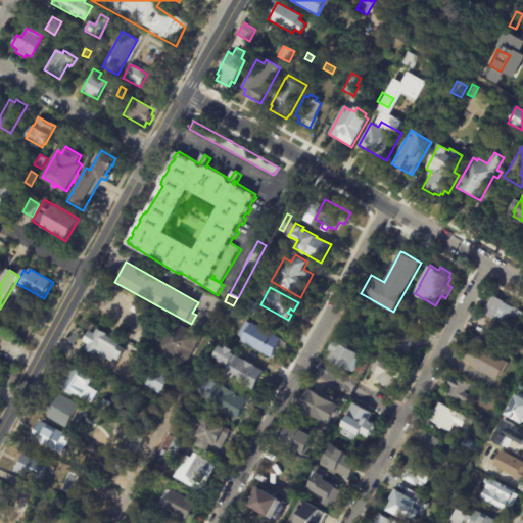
[(510,301),(515,304),(514,306),(522,311),(522,317),(518,328),(522,330),(517,341),(493,330),(494,328),(486,324),(489,320),(492,321),(493,318),(483,313),(491,294),(507,302),(507,300),(510,301)]
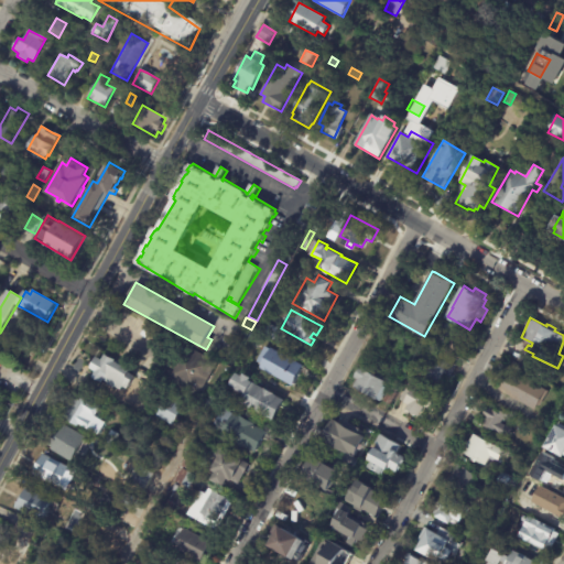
[(453,326),(454,327),(451,333),(453,334),(449,338),(447,337),(444,344),(431,336),(440,320),(453,326)]
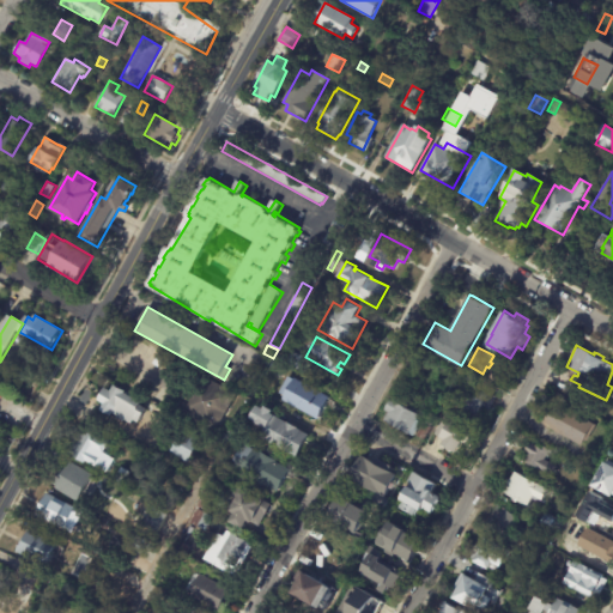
[(304,358),(297,370),(285,364),(292,351),(304,358)]
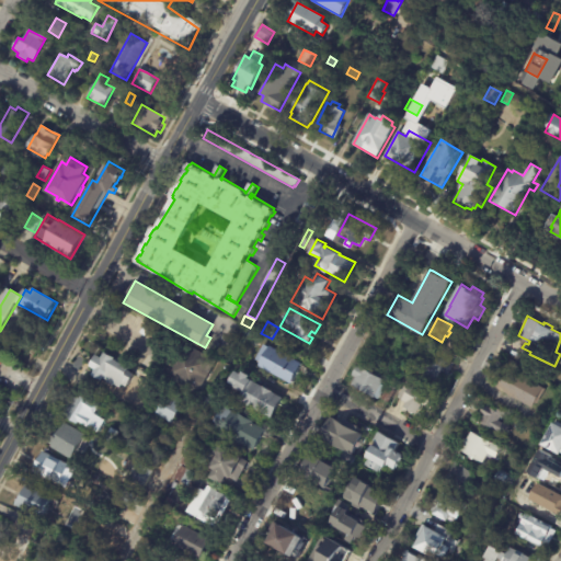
[(433,344),(430,352),(419,346),(423,339),(433,344)]
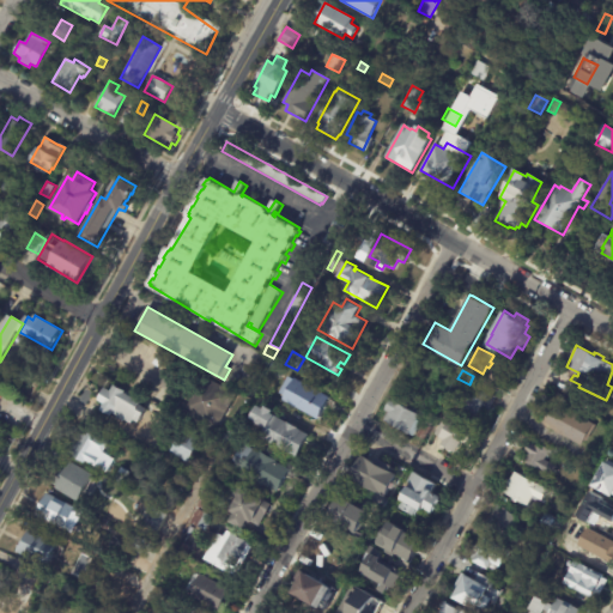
[(217,431),(180,411),(186,400),(183,399),(189,387),(194,389),(201,376),(236,394),(217,431)]
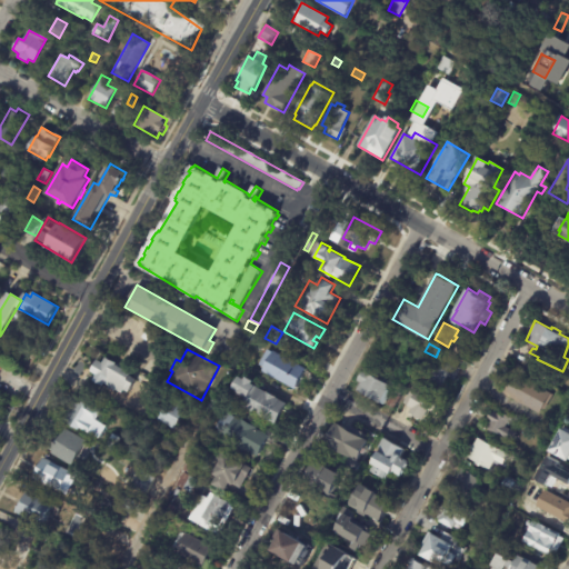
[(298,389),(263,372),(267,368),(261,366),(269,350),(275,353),(275,352),(308,369),(298,389)]
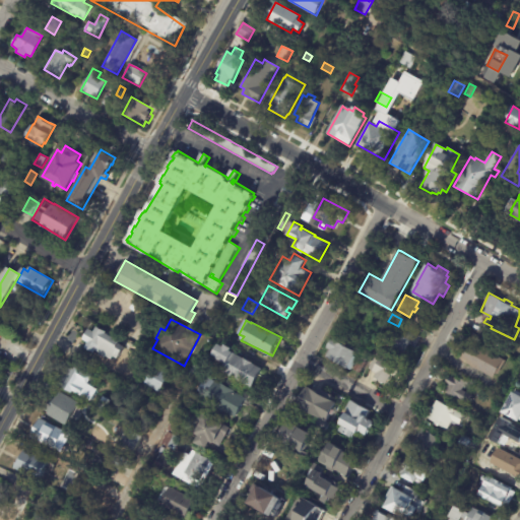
[(419,338),(413,348),(409,346),(405,354),(388,345),(398,326),(419,338)]
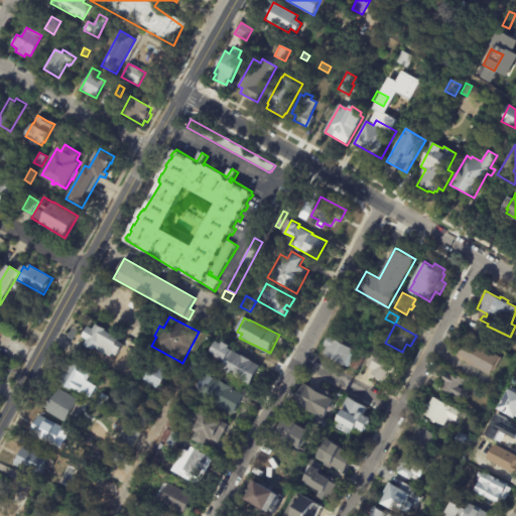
[(117,357),(114,354),(112,358),(106,354),(105,356),(99,353),(100,351),(96,349),(95,351),(85,346),(88,341),(83,338),(89,328),(94,331),(97,325),(106,331),(106,332),(120,340),(118,343),(124,346),(117,357)]
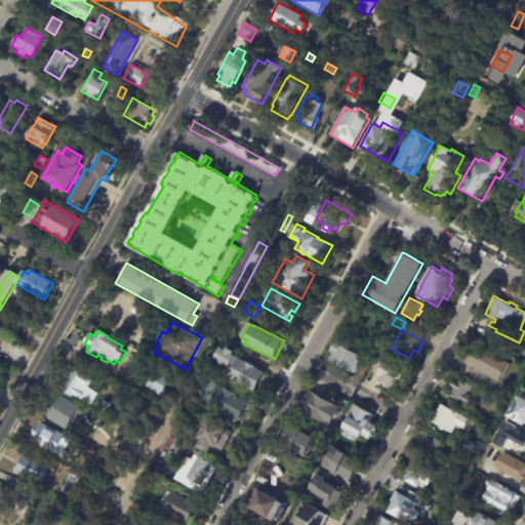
[(361,362),(354,374),(329,360),(333,354),(329,352),(335,341),(359,356),(358,360),(361,362)]
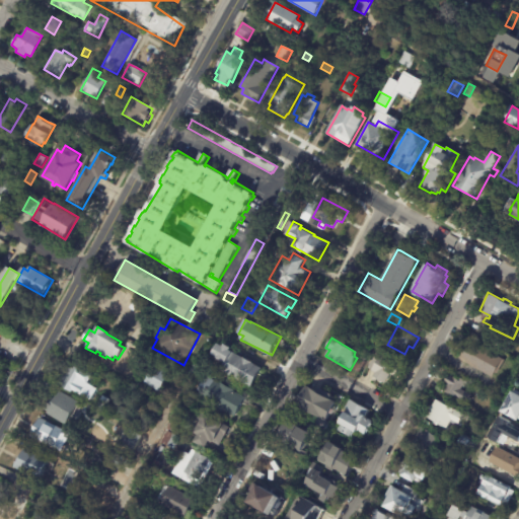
[(494,375),(493,378),(460,359),(470,341),(505,361),(497,374),(495,373),(494,375)]
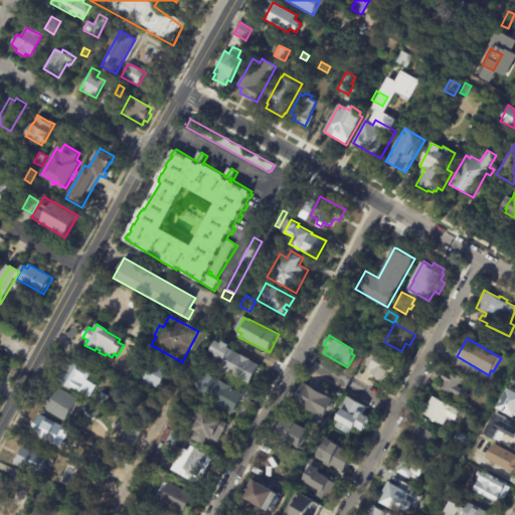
[(230,345),(229,347),(232,348),(231,349),(251,359),(250,360),(261,365),(250,384),(219,368),(224,358),(223,358),(215,355),(216,353),(212,351),(217,341),(222,344),(223,341),(230,345)]
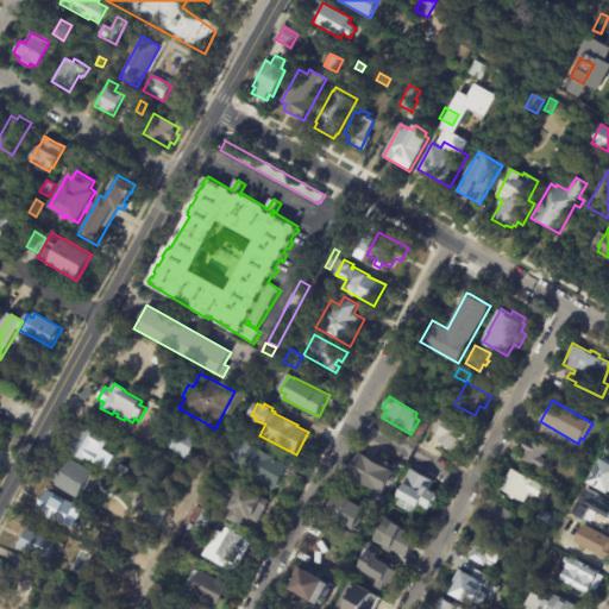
[(440,441),(443,437),(432,431),(443,413),(452,419),(453,416),(476,428),(472,434),(473,434),(471,438),(468,443),(460,438),(454,450),(440,441)]
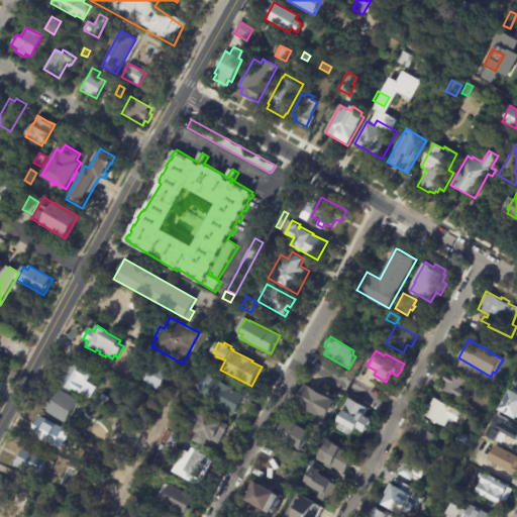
[(138,370),(128,365),(134,354),(143,360),(138,370)]
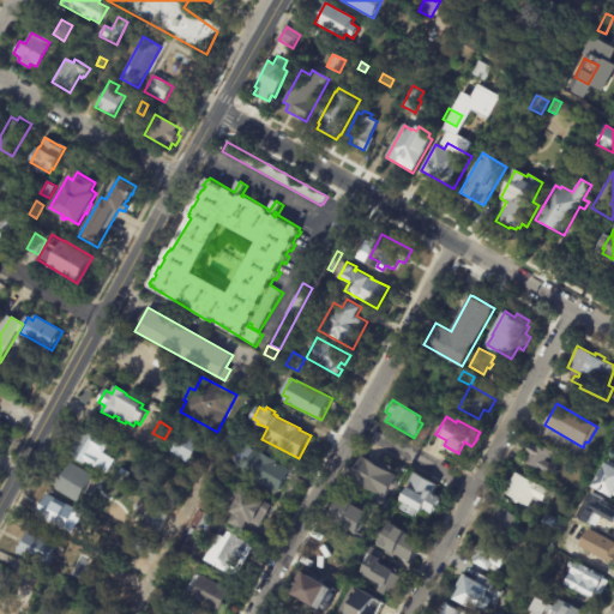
[(118,459),(109,475),(97,468),(88,462),(86,464),(71,456),(84,431),(110,444),(106,453),(118,459)]
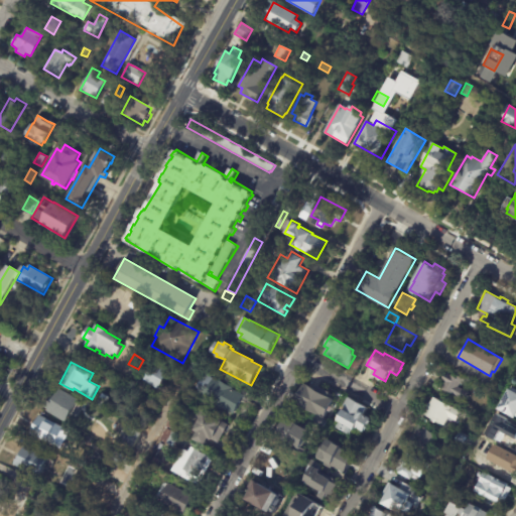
[(159,389),(143,381),(153,363),(168,370),(159,389)]
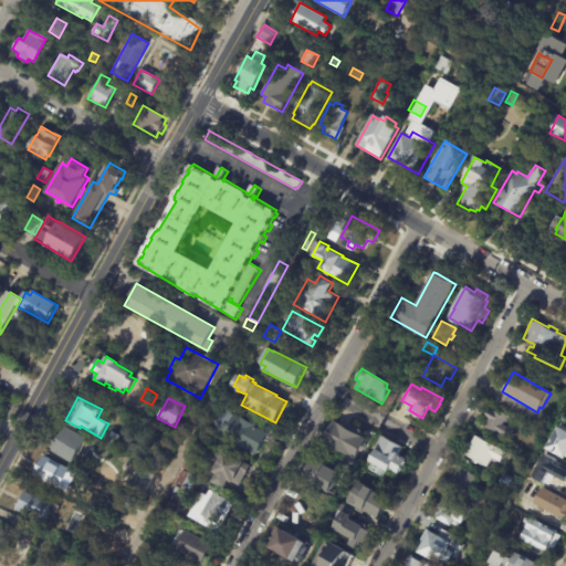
[(206,404),(208,401),(215,405),(208,413),(202,409),(206,404)]
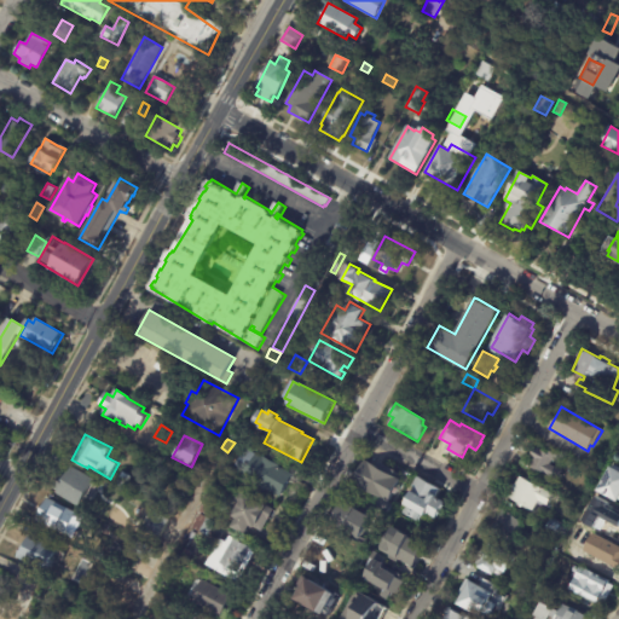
[(557,457),(553,466),(563,472),(557,480),(545,473),(543,478),(530,470),(533,466),(528,462),(537,447),(547,452),(548,450),(559,456),(557,457)]
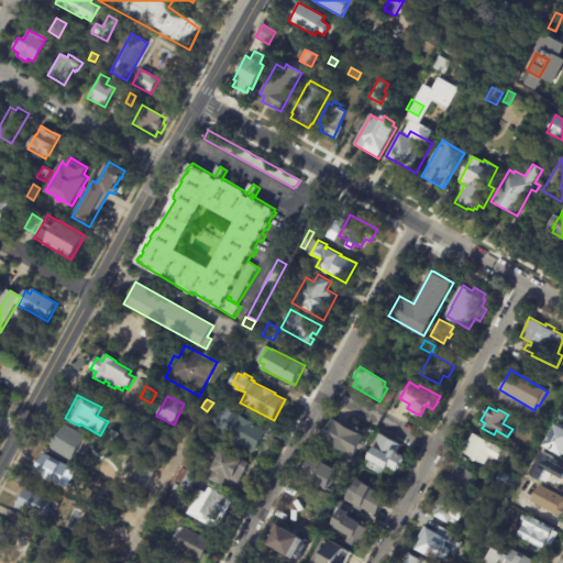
[(268,431),(256,452),(243,444),(242,448),(214,432),(219,424),(217,423),(225,408),(240,416),(241,415),(255,422),(254,423),(268,431)]
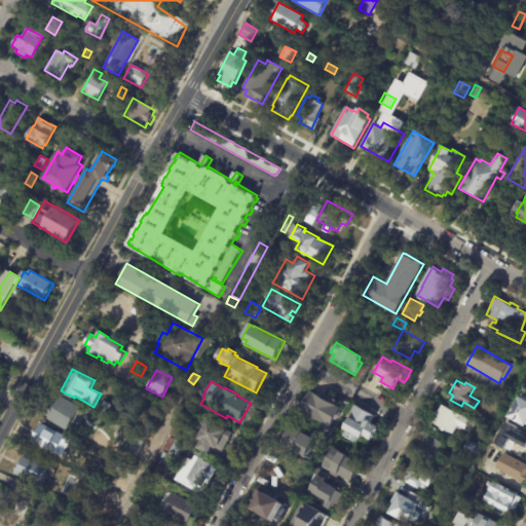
[(509,393),(503,402),(496,399),(502,389),(509,393)]
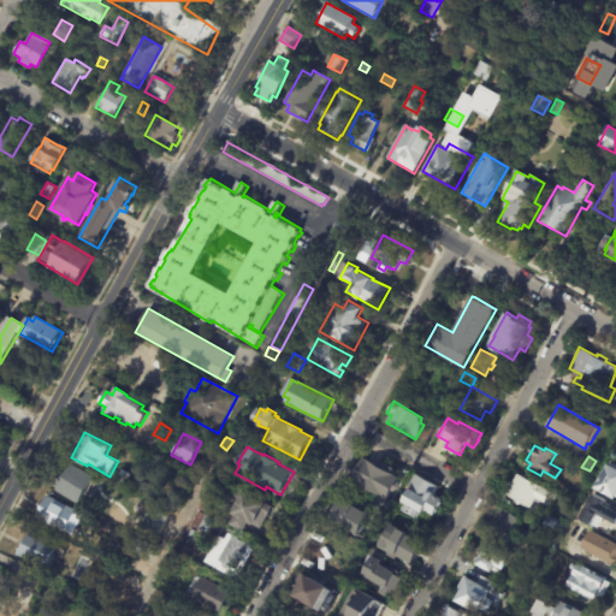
[(366,458),(377,465),(379,461),(395,469),(392,473),(400,478),(388,499),(353,480),(365,458),(366,458)]
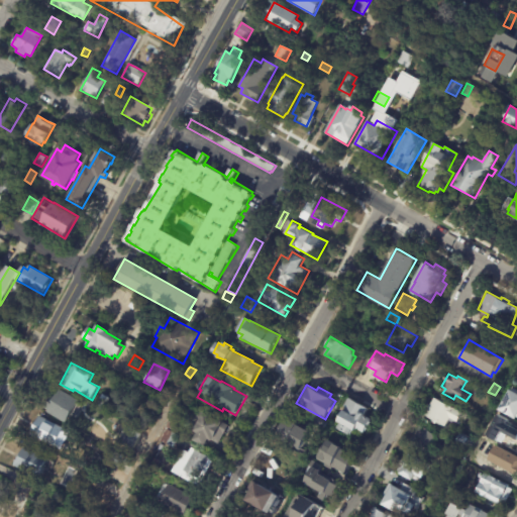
[(79,401),(66,423),(42,410),(52,395),(56,397),(60,390),(79,401)]
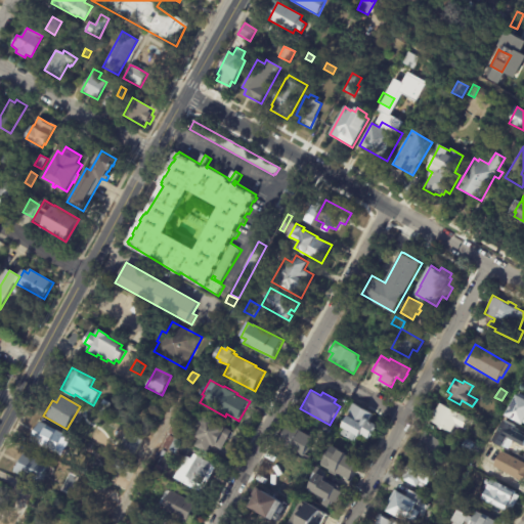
[(520,396),(523,398),(523,424),(508,416),(519,395),(520,396)]
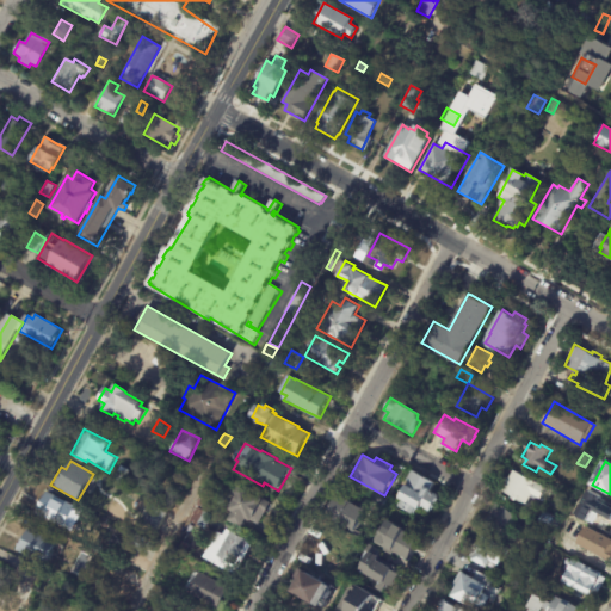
[(121,467),(130,471),(123,483),(113,477),(121,467)]
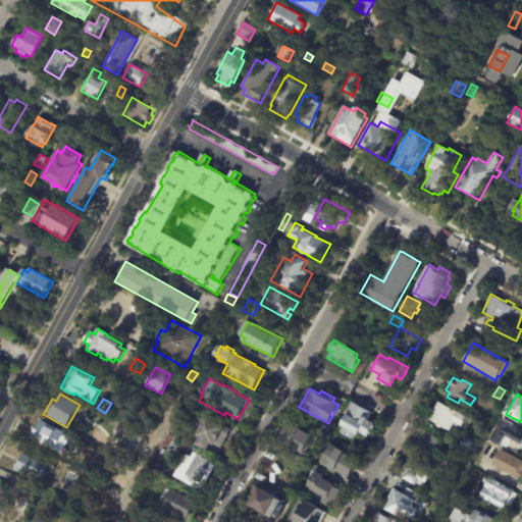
[(374,427),(373,430),(371,429),(370,432),(371,432),(370,436),(368,435),(367,437),(360,433),(359,435),(357,433),(353,440),(337,432),(348,413),(346,413),(352,402),(371,413),(368,420),(374,423),(373,426),(374,426),(374,427)]
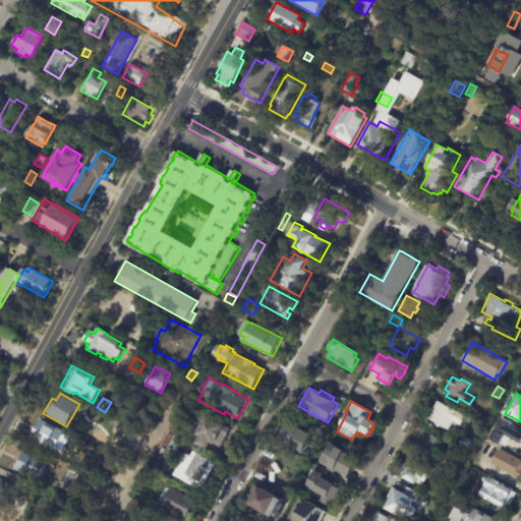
[(438,426),(437,425),(438,423),(429,418),(432,413),(431,412),(435,407),(436,407),(439,401),(466,416),(460,428),(453,424),(449,429),(447,428),(446,430),(438,426)]
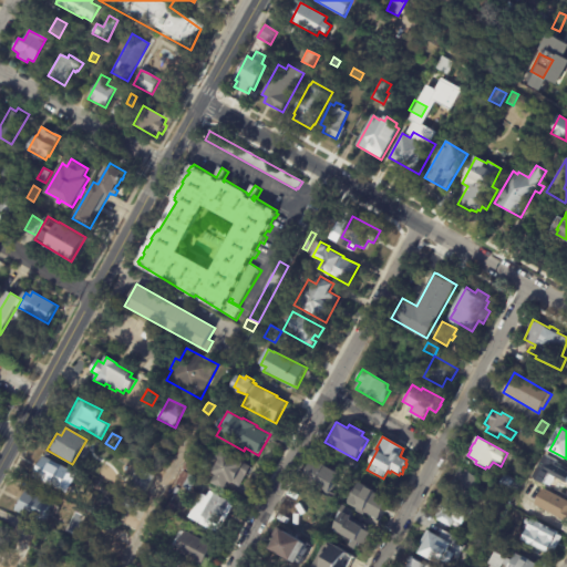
[(253,466),(241,487),(232,482),(227,490),(215,483),(219,475),(215,473),(216,471),(210,468),(215,461),(210,459),(217,447),(253,466)]
